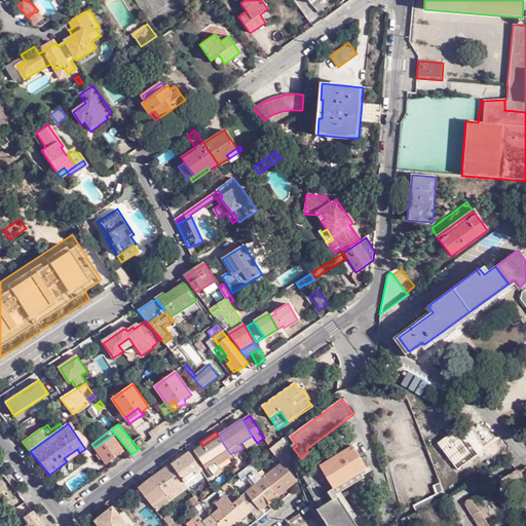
[(450,431),(437,442),(456,467),(468,458),(450,431)]
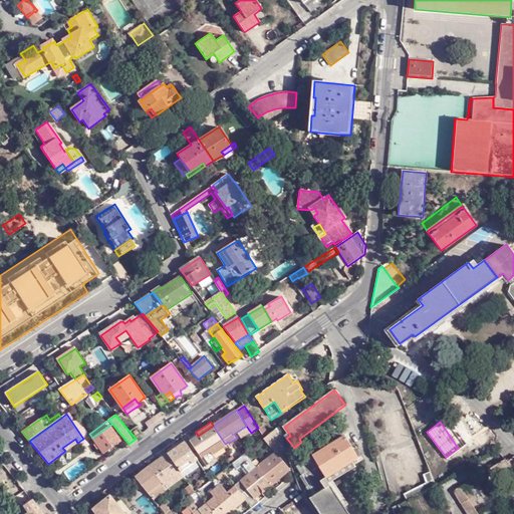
[(92,438),(103,455),(121,442),(109,426),(92,438)]
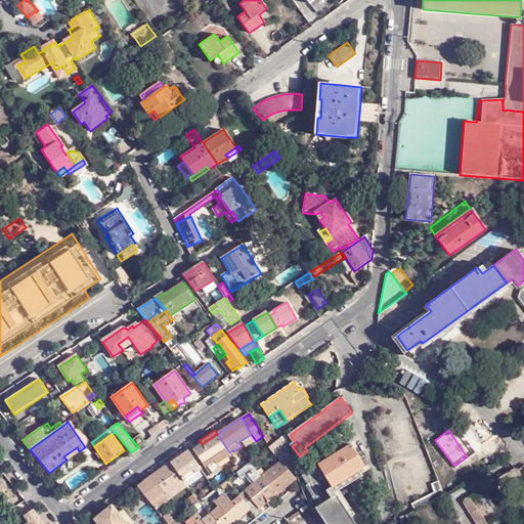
[(230,454),(229,452),(217,434),(202,444),(194,449),(211,476),(222,469),(217,463),(230,454)]
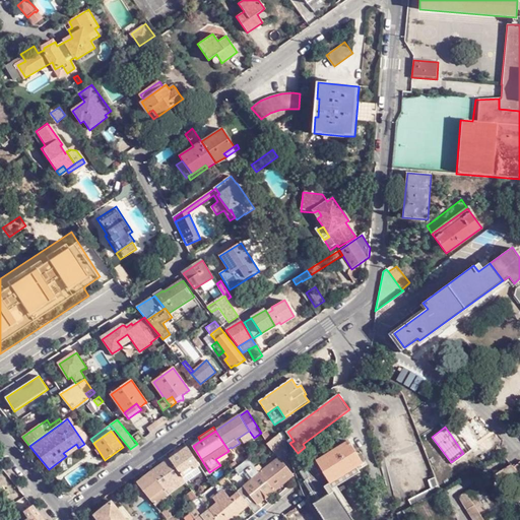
[(138,432),(132,436),(137,443),(143,439),(138,432)]
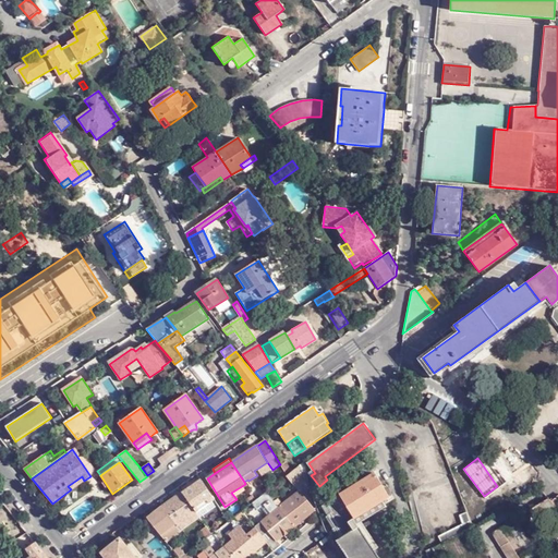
[(306,475),(300,465),(288,475),(287,476),(293,486),(294,485),(300,492),(301,494),(310,488),(307,475),(306,475)]
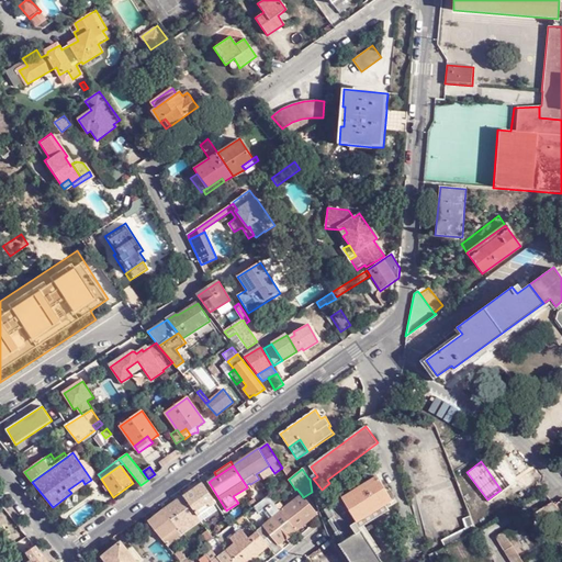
[(382,561),(360,529),(357,524),(385,505),(392,501),(381,481),(379,478),(325,510),(332,520),(329,521),(337,532),(337,534),(343,543),(340,546),(350,561),(382,561)]
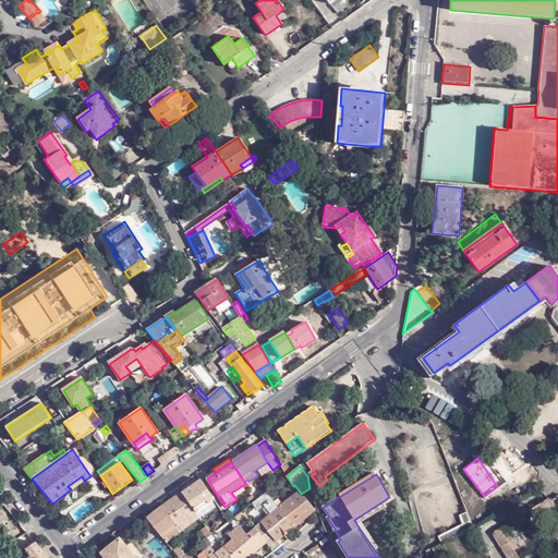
[(68,486),(71,489),(84,481),(82,476),(68,486)]
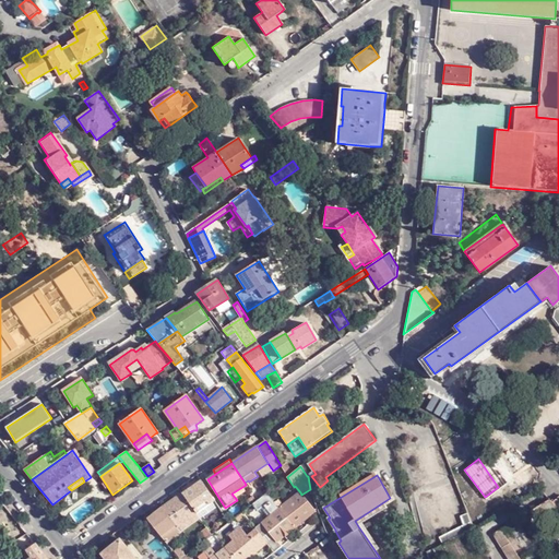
[(215,501),(201,480),(182,495),(197,514),(204,509),(215,501)]
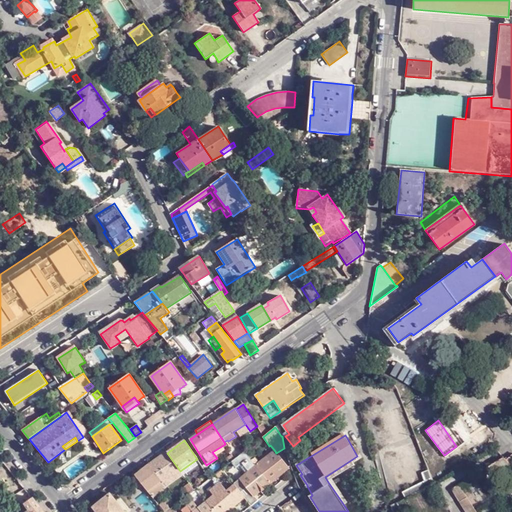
[(294,454),(290,444),(285,446),(289,456),(294,454)]
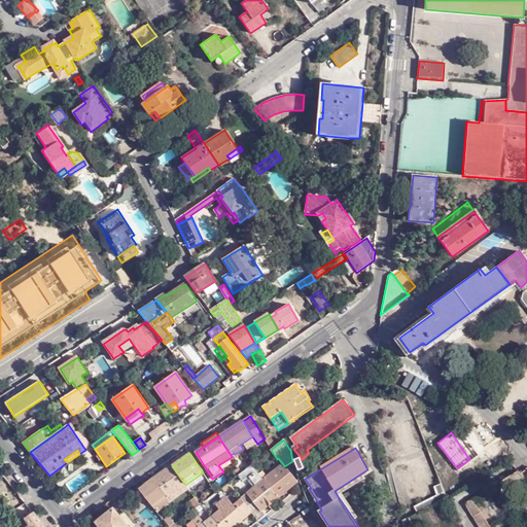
[(239,467),(242,472),(249,467),(247,464),(245,465),(244,464),(239,467)]
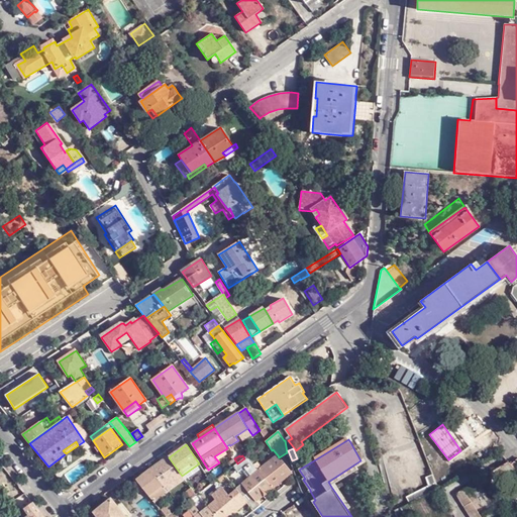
[(279,457),(278,455),(267,464),(263,468),(259,471),(273,489),(291,473),(279,457)]
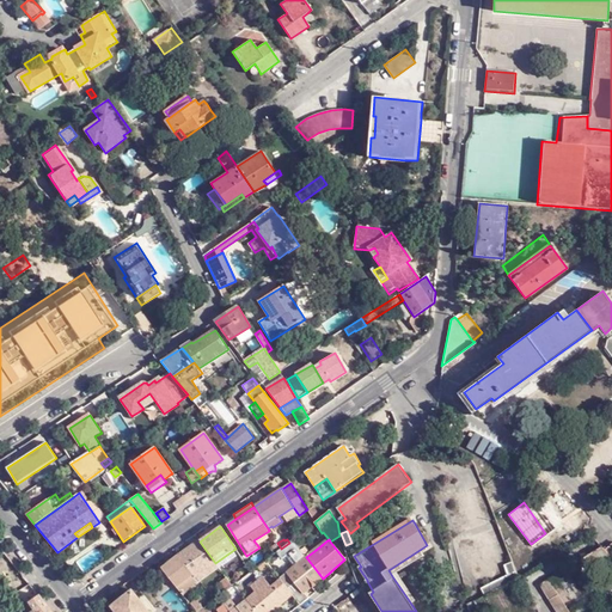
[(306,557),(292,540),(289,543),(281,549),(277,551),(280,555),(283,554),(294,567),(280,580),(292,594),(300,605),(308,599),(304,593),(323,579),(306,557)]
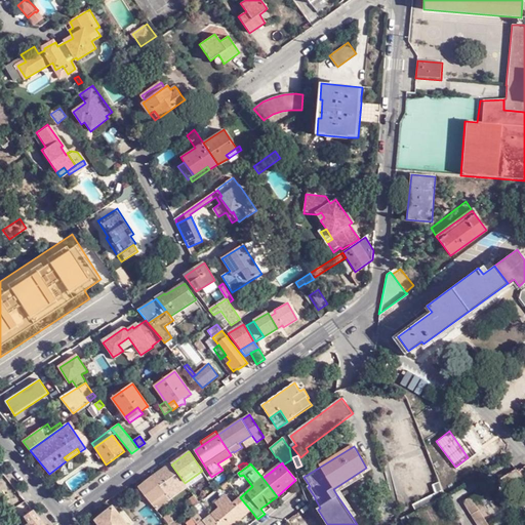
[(168,495),(185,483),(171,465),(154,477),(166,493),(168,495)]
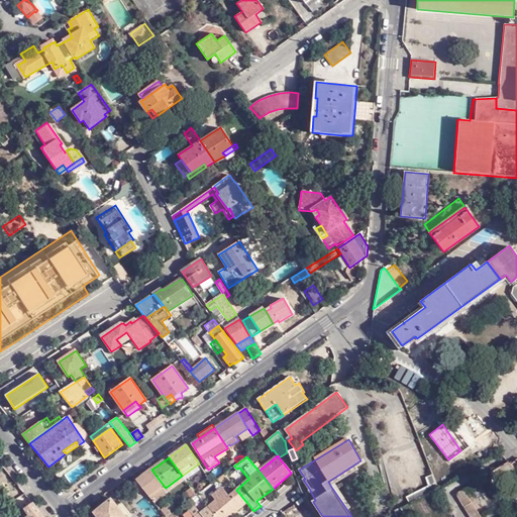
[(229,470),(234,466),(237,463),(234,458),(228,463),(229,466),(227,468),(229,470)]
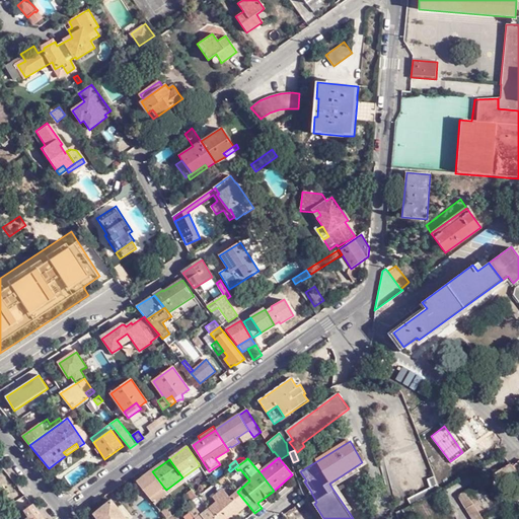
[(192,475),(202,469),(200,465),(190,472),(192,475)]
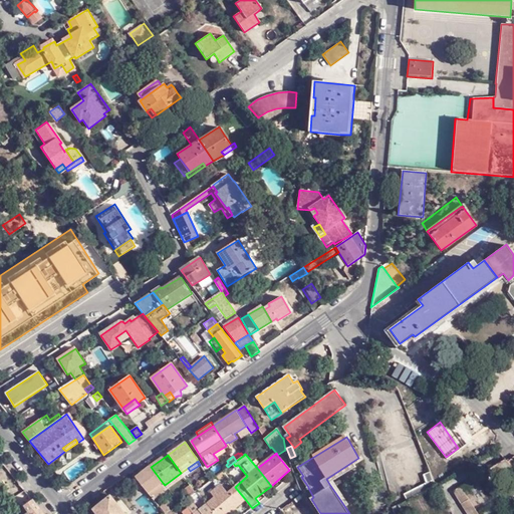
[(326,479),(329,484),(356,467),(355,465),(354,464),(352,462),(326,479)]
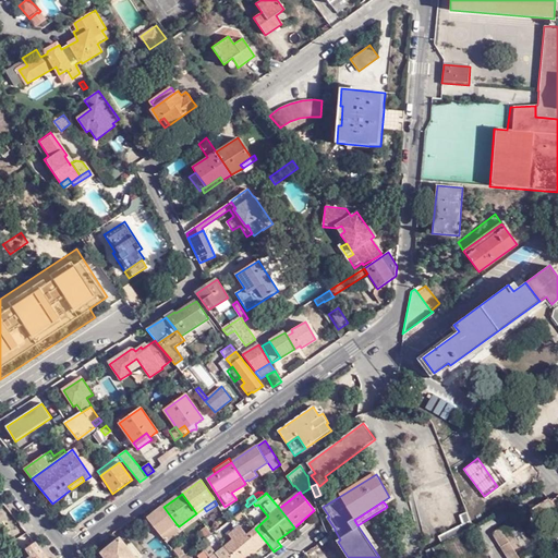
[(177,524),(164,507),(148,519),(157,530),(164,537),(166,541),(181,529),(179,526),(177,524)]
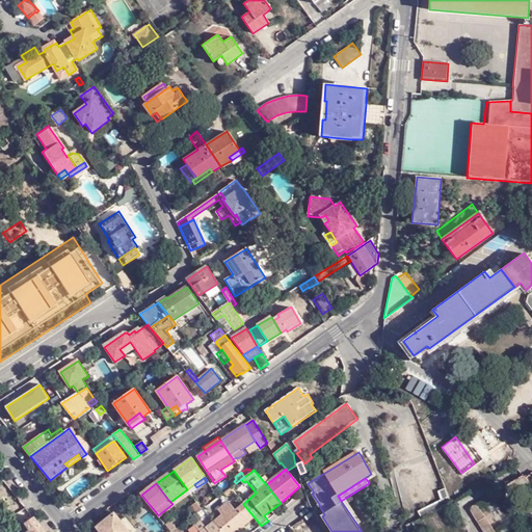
[(189,493),(196,487),(194,484),(187,489),(189,491),(189,493)]
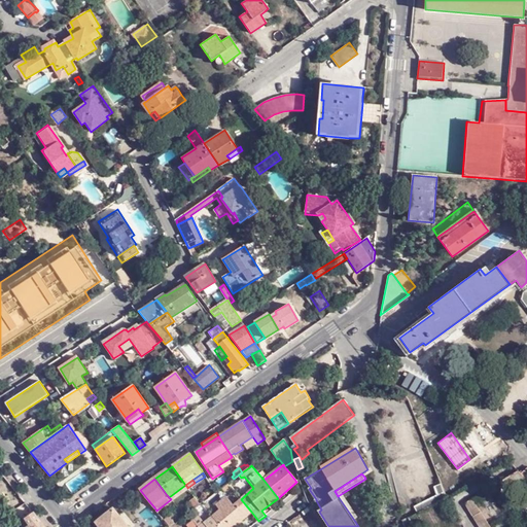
[(223,492),(232,487),(229,483),(221,489),(223,492)]
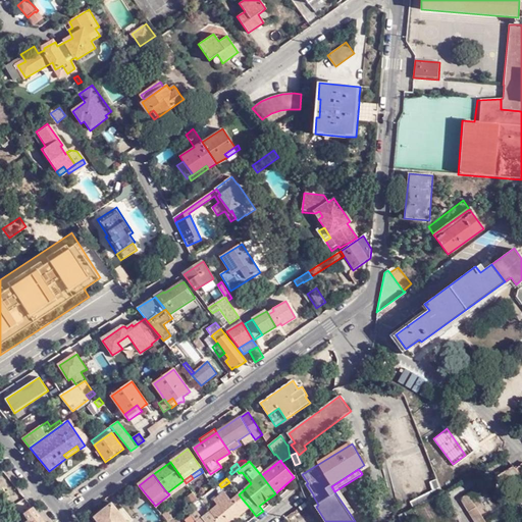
[(186,482),(184,480),(167,492),(169,494),(186,482)]
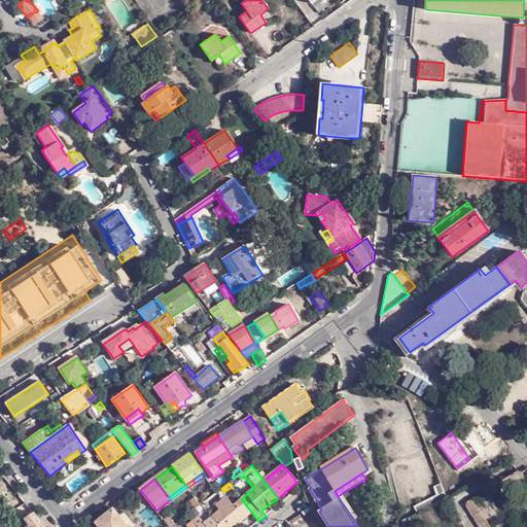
[(148,500),(140,490),(132,496),(140,506),(148,500)]
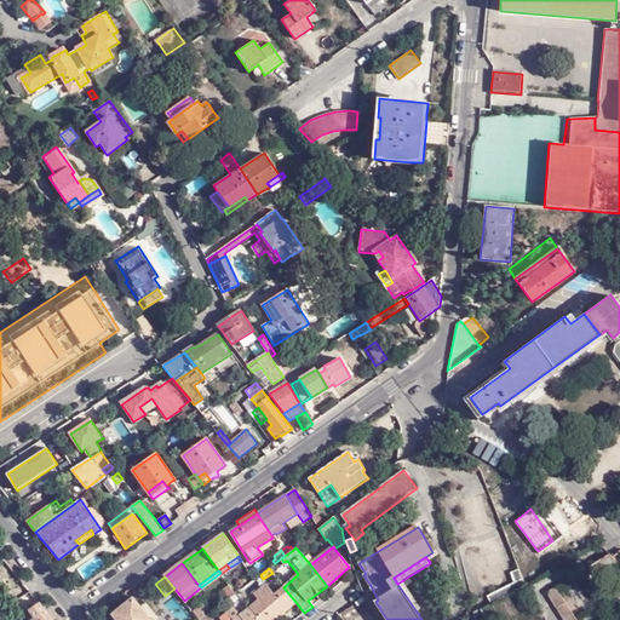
[(258,619),(273,619),(296,602),(283,587),(275,595),(267,585),(253,595),(258,601),(250,608),(254,614),(258,619)]
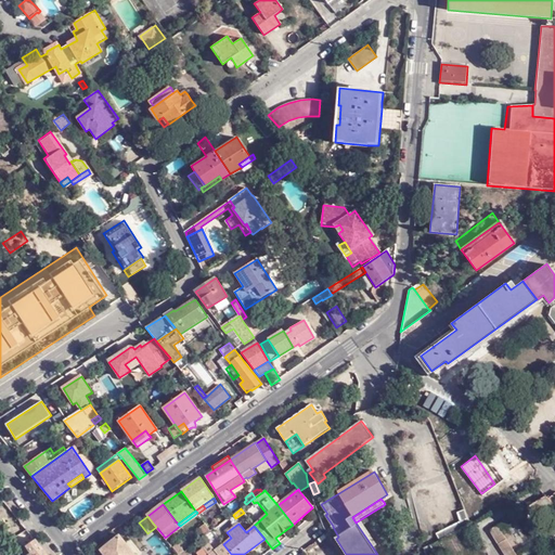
[(516,554),(498,526),(489,531),(505,554),(516,554)]
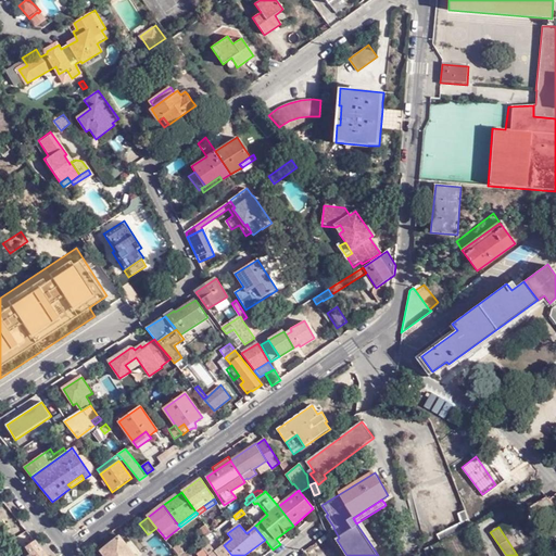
[(217,538),(213,531),(211,533),(206,536),(211,543),(217,538)]
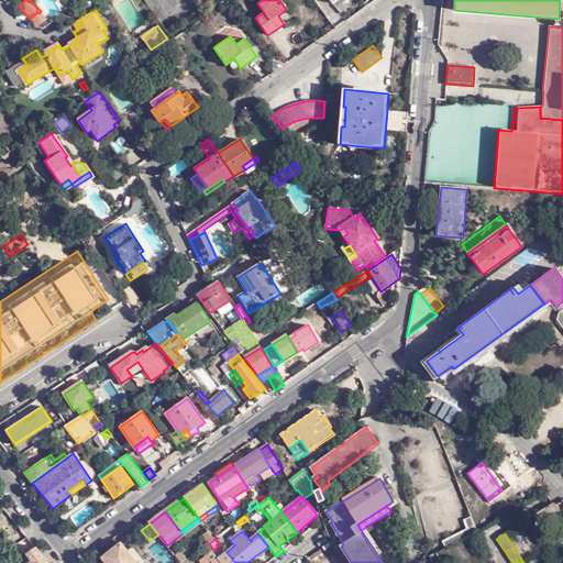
[(138,562),(122,543),(101,559),(105,562),(138,562)]
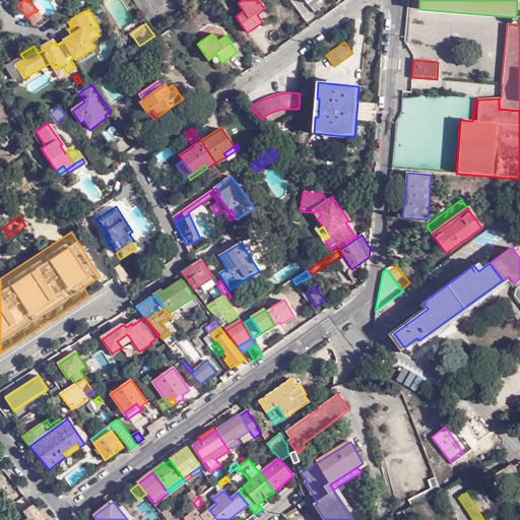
[(43,519),(45,519),(33,505),(17,515),(20,519),(43,519)]
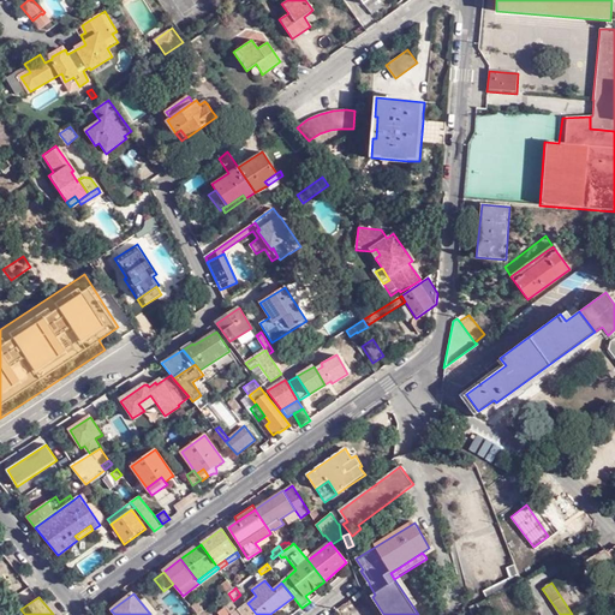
[(197,614),(199,614),(204,611),(196,602),(190,605),(197,614)]
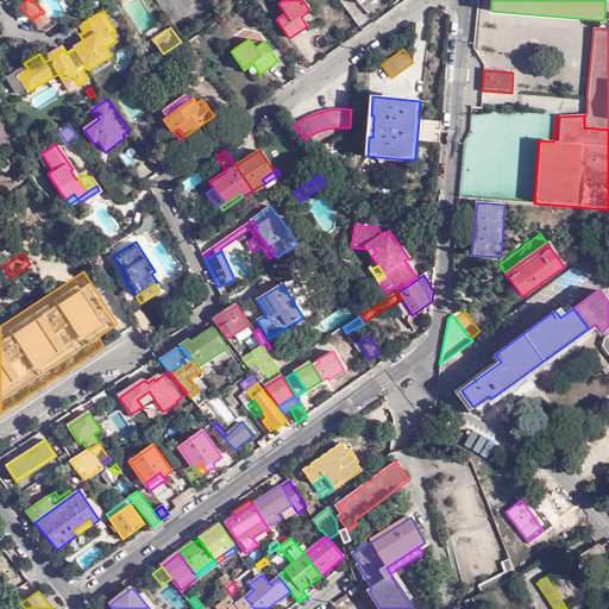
[(242,608),(250,603),(245,597),(244,596),(228,608),(227,608),(242,608)]
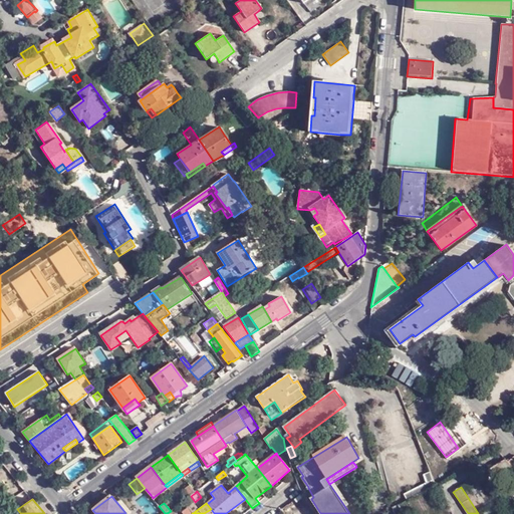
[(404,513),(398,505),(393,508),(395,510),(394,511),(395,513),(404,513)]
